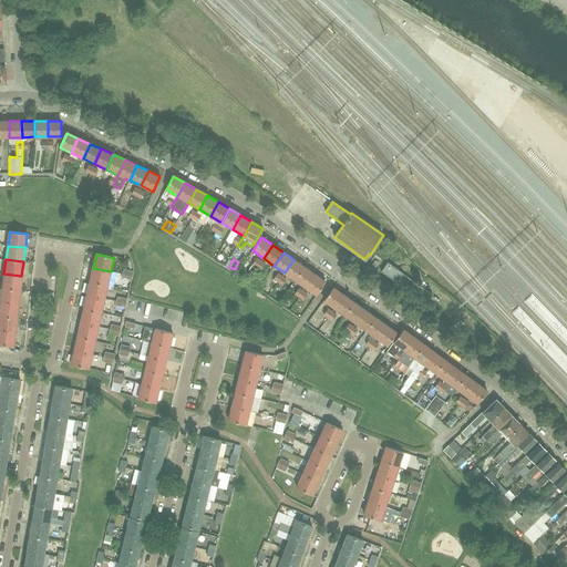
[(257,259),(253,266),(247,271),(250,275),(257,268),(261,261),(257,259)]
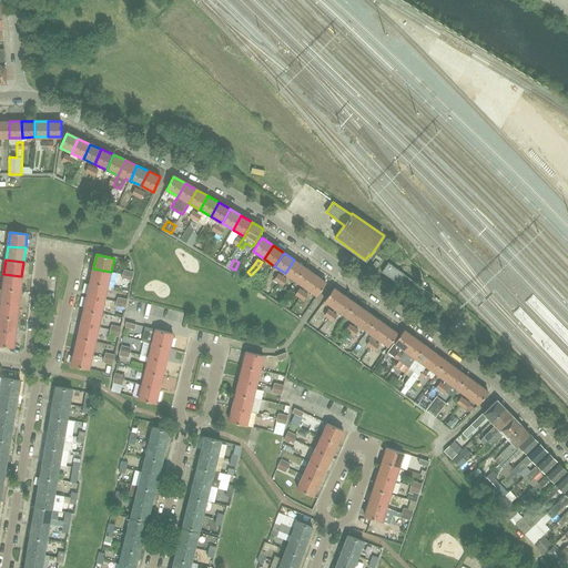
[(295,281),(305,267),(294,260),(285,273),(295,281)]
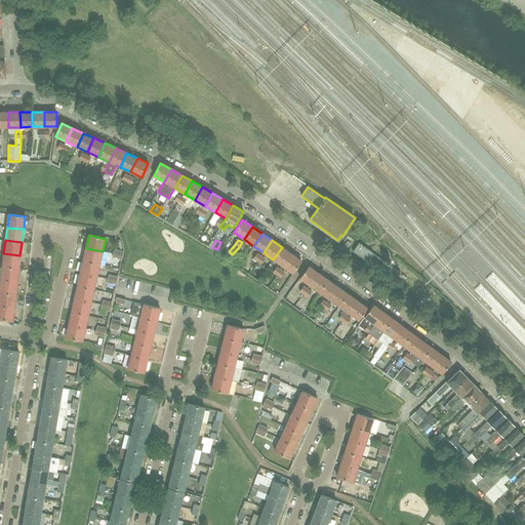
[(400,273),(375,254),(373,254),(374,253),(359,242),(353,251),(368,263),(368,261),(395,280),(400,273)]
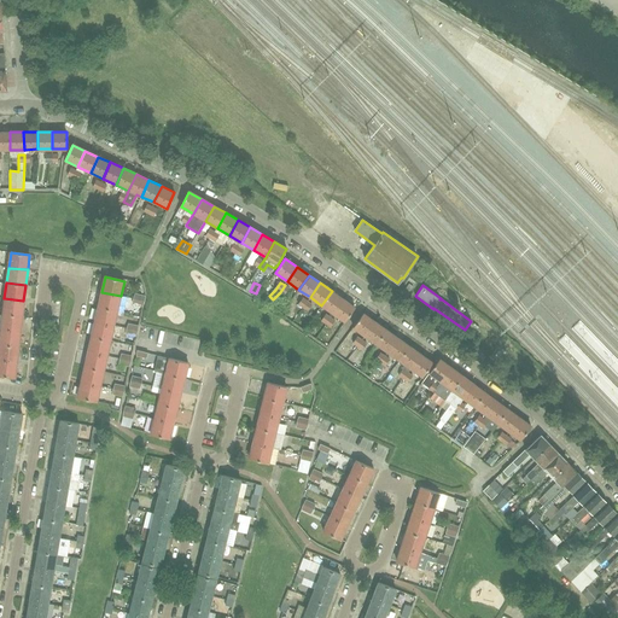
[(333,314),(344,299),(332,291),(321,305),(333,314)]
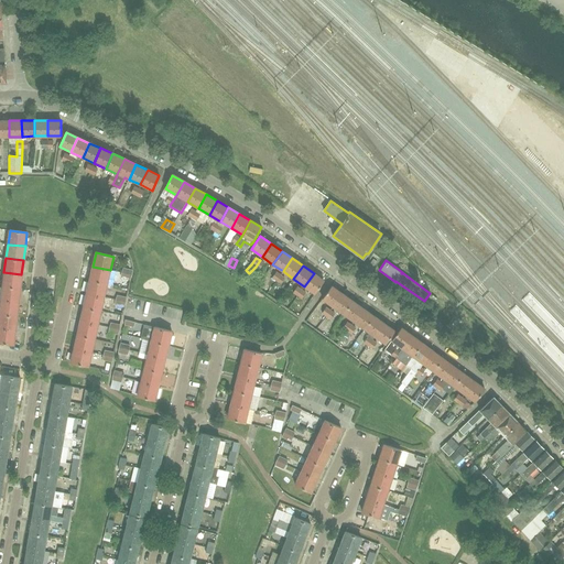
[(110,270),(93,267),(90,273),(89,280),(107,284),(109,273),(110,270)]
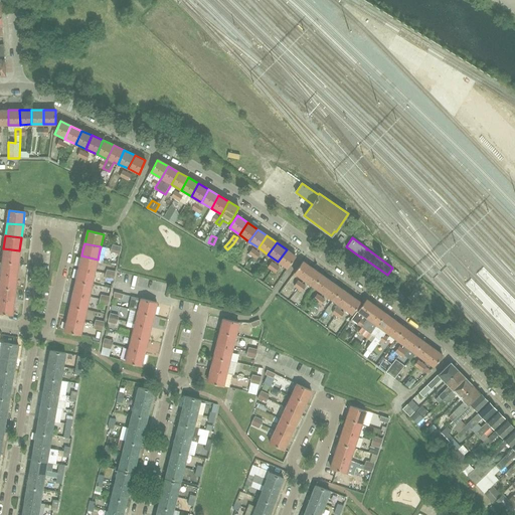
[(3,248),(2,262),(18,264),(19,250),(3,248)]
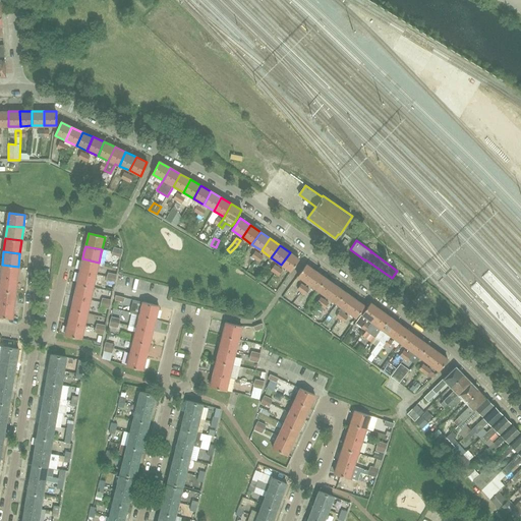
[(281,265),(291,272),(299,259),(290,252),(281,265)]
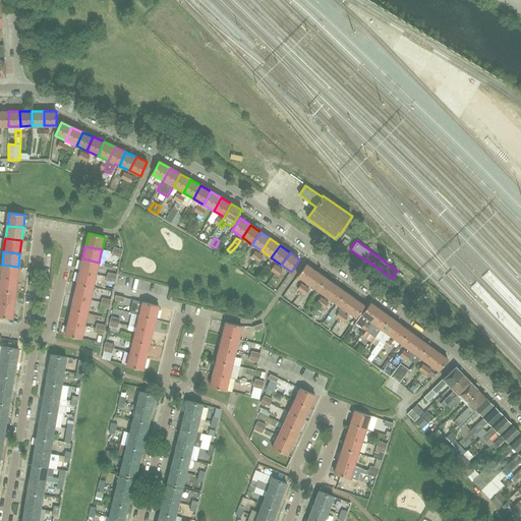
[(263,257),(259,254),(254,261),(258,264),(263,257)]
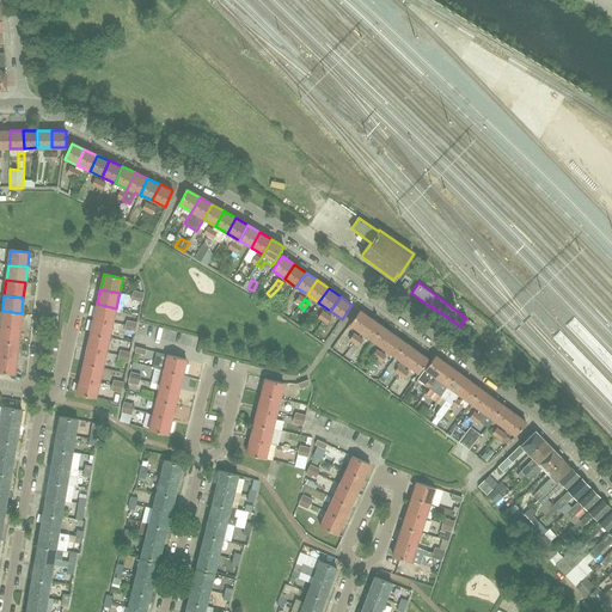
[(116,308),(97,304),(93,319),(112,323),(116,308)]
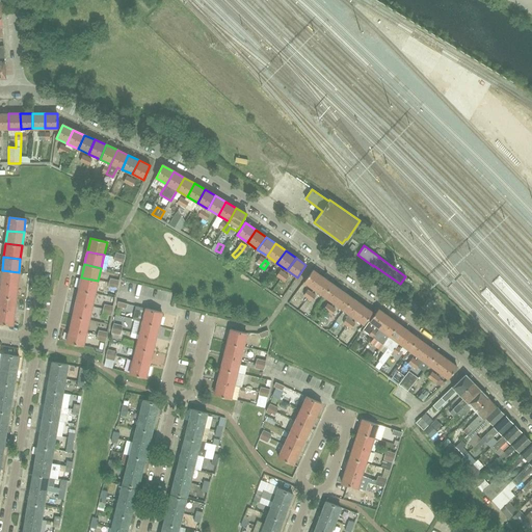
[(2,270),(0,284),(17,286),(19,272),(2,270)]
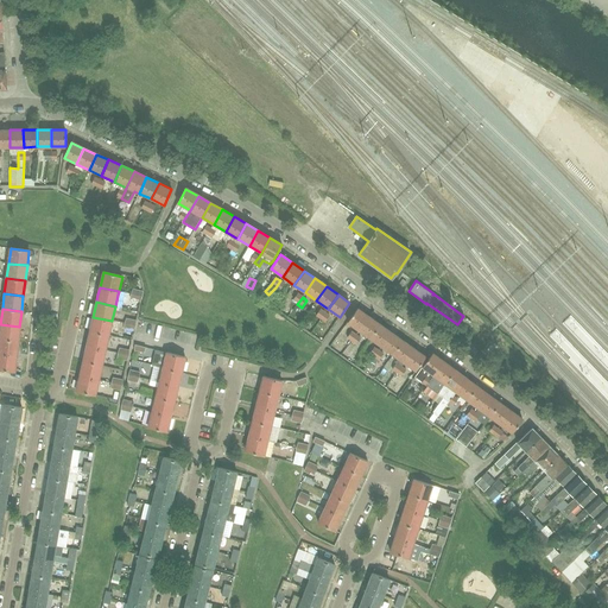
[(316,316),(325,323),(330,316),(321,309),(316,316)]
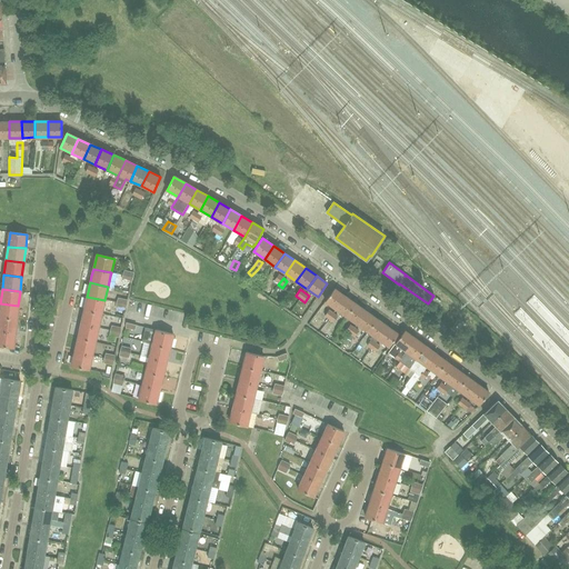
[(345,297),(335,289),(325,301),(336,309),(345,297)]
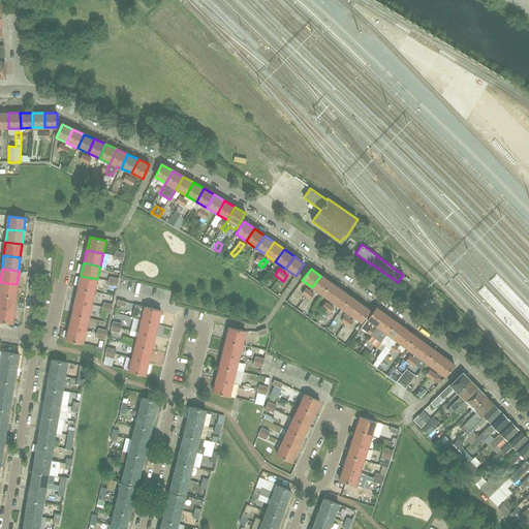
[(97,279),(81,276),(79,288),(94,292),(97,279)]
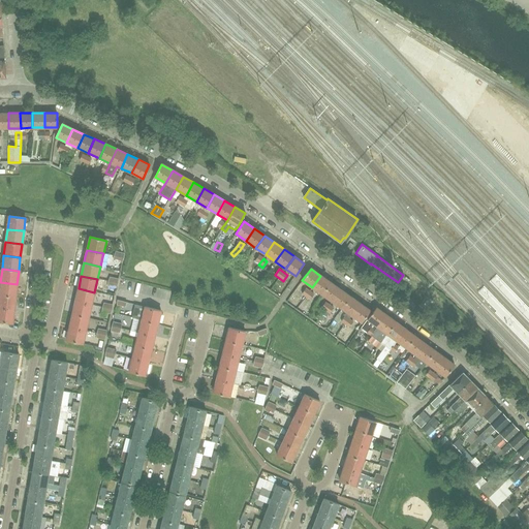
[(331,282),(320,276),(312,287),(322,294),(331,282)]
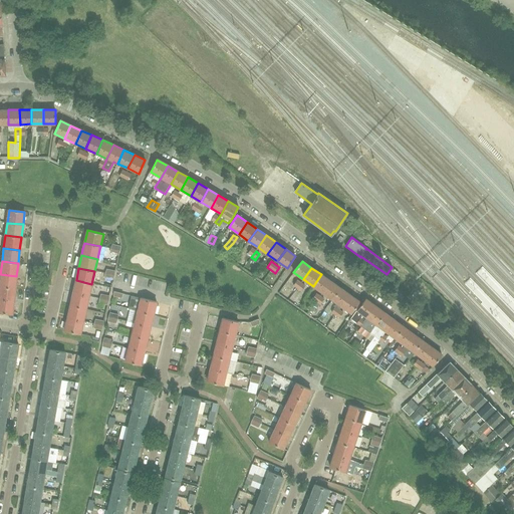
[(0,277),(0,287),(15,289),(16,276),(0,274),(0,277)]
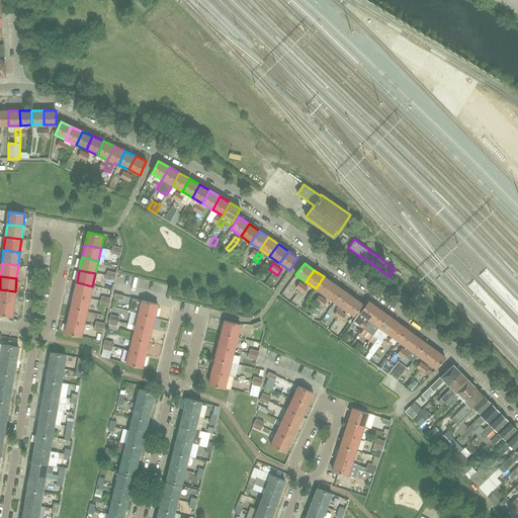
[(324,276),(316,288),(325,295),(334,283),(324,276)]
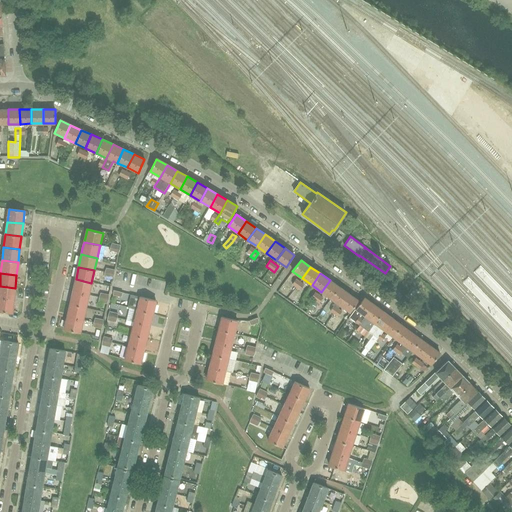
[(91,283),(76,279),(73,292),(88,295),(91,283)]
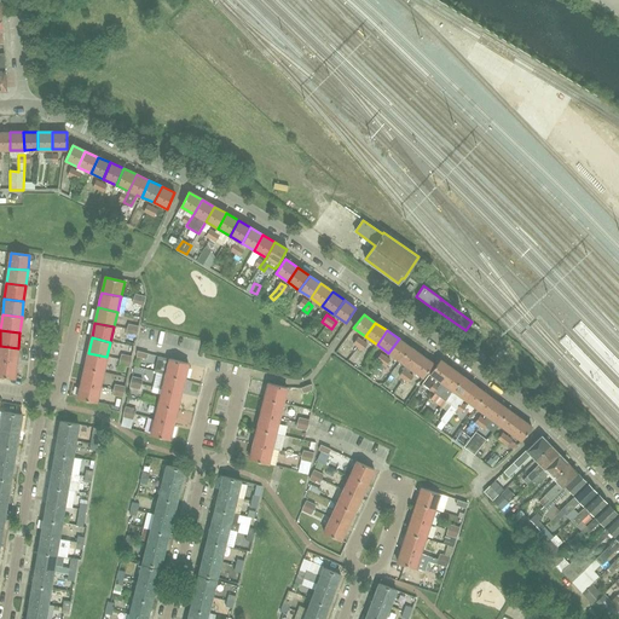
[(410,347),(399,339),(388,353),(400,360),(410,347)]
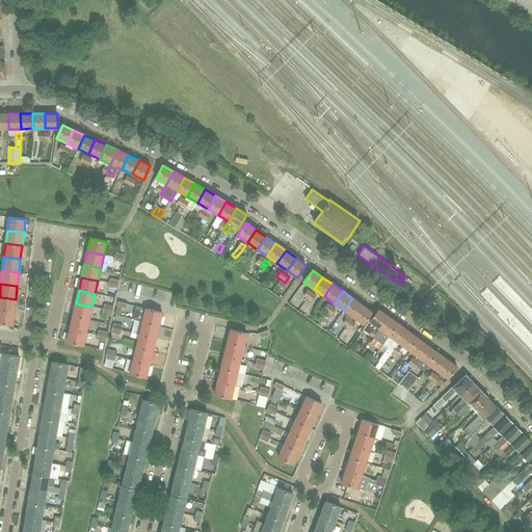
[(0,297),(0,311),(14,313),(16,299),(0,297)]
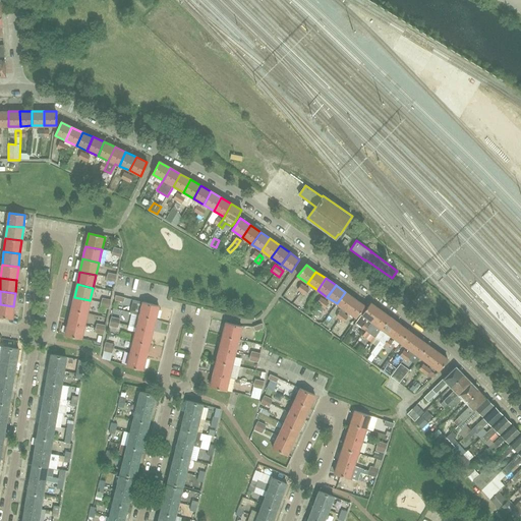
[(340,311),(344,314),(346,310),(355,299),(345,292),(337,303),(343,308),(340,311)]
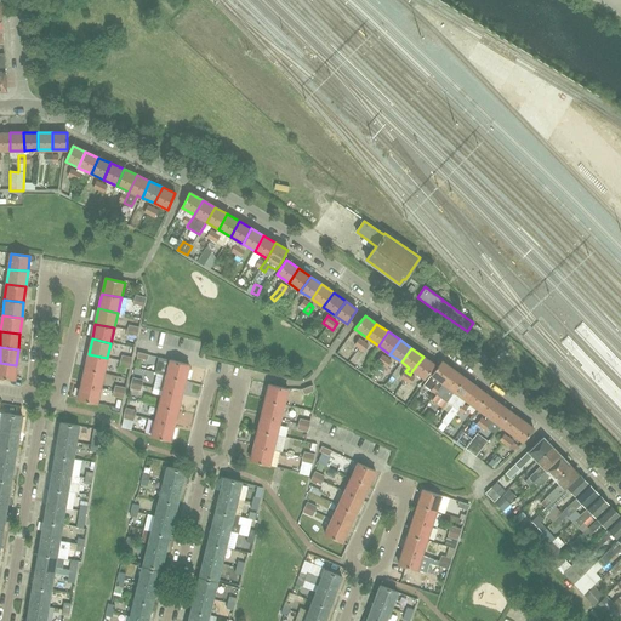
[(107,358),(89,354),(85,369),(104,374),(107,358)]
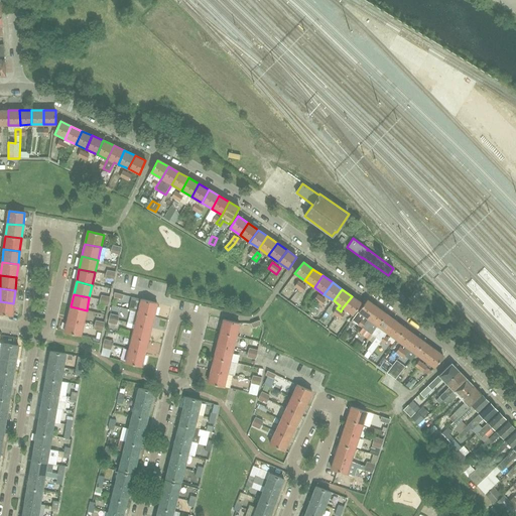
[(361,303),(352,296),(343,307),(353,314),(361,303)]
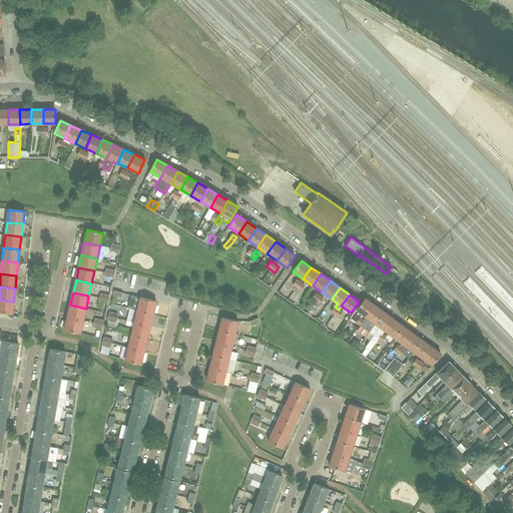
[(140,299),(137,311),(153,315),(156,302),(140,299)]
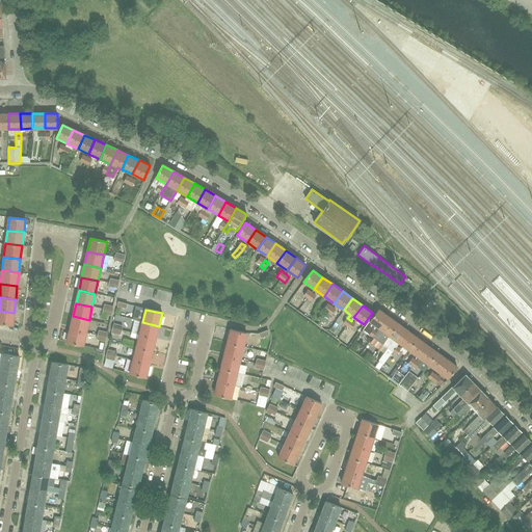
[(369,322),(379,329),(389,317),(378,310),(369,322)]
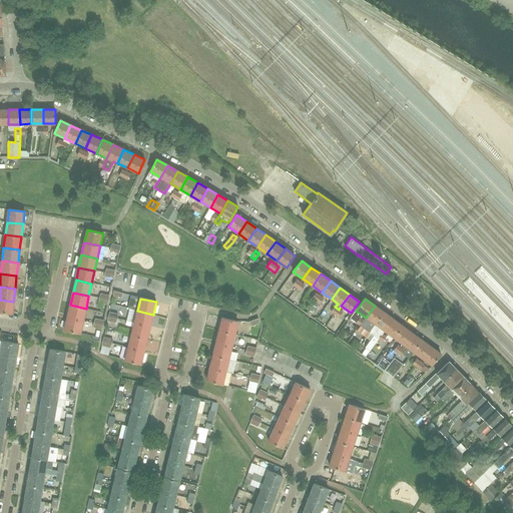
[(13,302),(0,300),(0,313),(12,314),(13,302)]
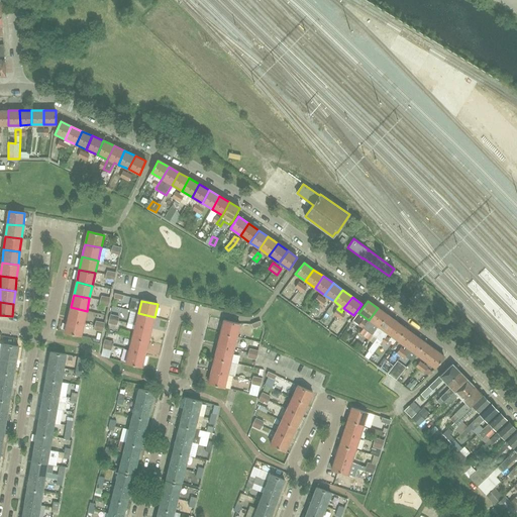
[(87,311),(71,307),(68,320),(84,323),(87,311)]
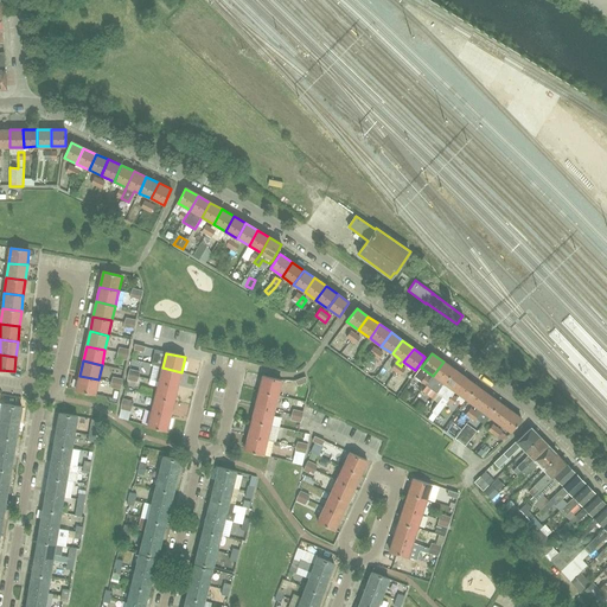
[(433,376),(430,378),(426,385),(427,387),(423,391),(433,400),(454,370),(443,362),(433,376)]
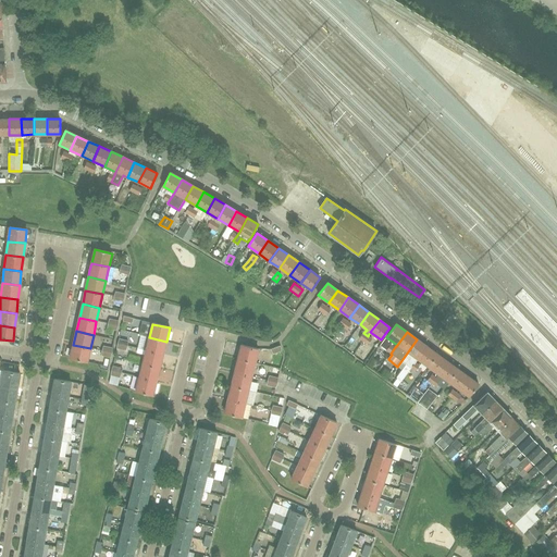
[(149,337),(146,351),(163,355),(166,342),(149,337)]
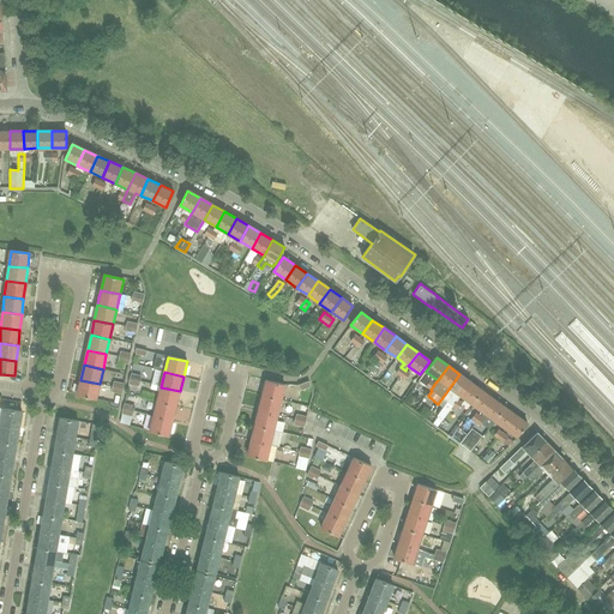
[(439,417),(433,425),(438,427),(453,407),(458,399),(461,396),(470,381),(459,374),(438,404),(443,398),(447,403),(438,416),(439,417)]
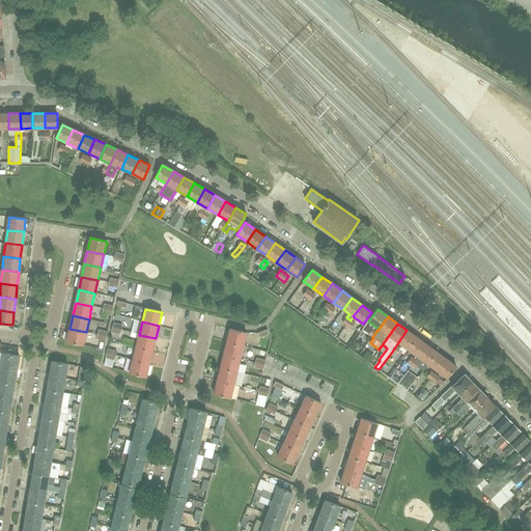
[(368,334),(372,337),(376,331),(372,328),(368,334)]
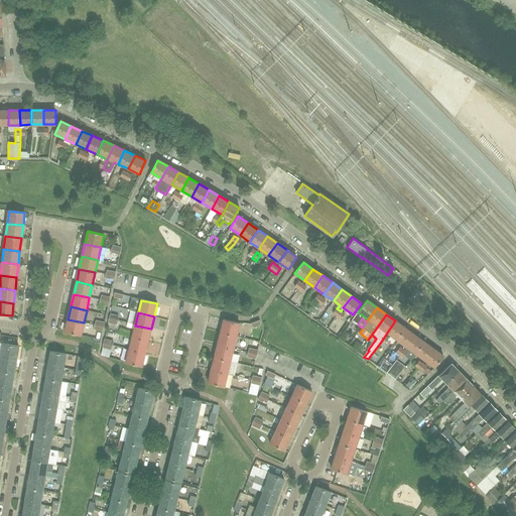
[(84,323),(68,319),(65,332),(81,336),(84,323)]
